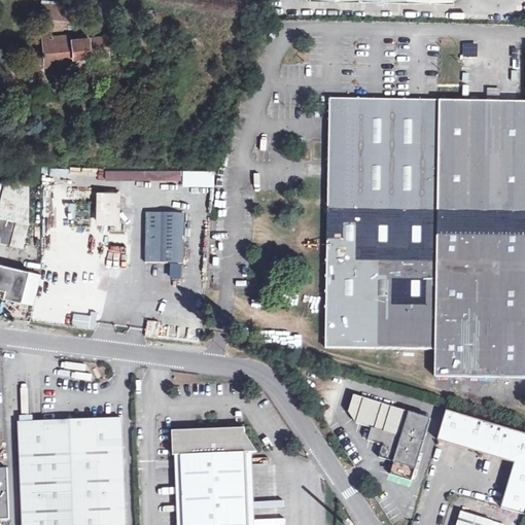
[(41,1),(40,15),(75,18),(77,4),(41,1)]
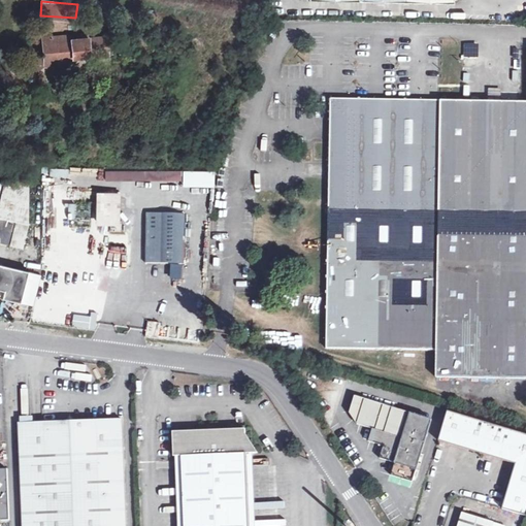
[(111,34),(88,36),(71,37),(70,33),(42,35),(43,56),(38,56),(38,64),(46,63),(56,63),(56,58),(106,54),(106,43),(111,43),(111,34)]
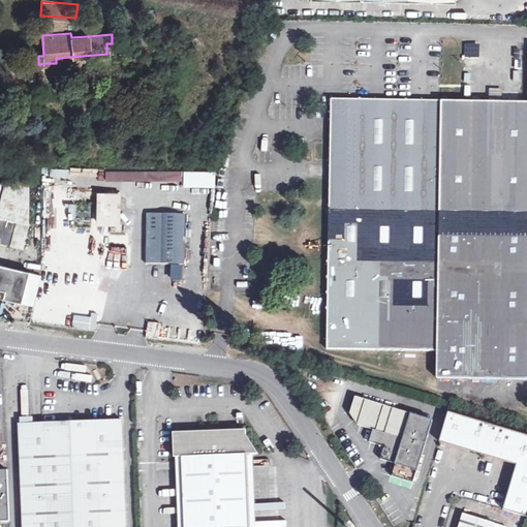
[(508,47),(509,63),(519,63),(518,47),(508,47)]
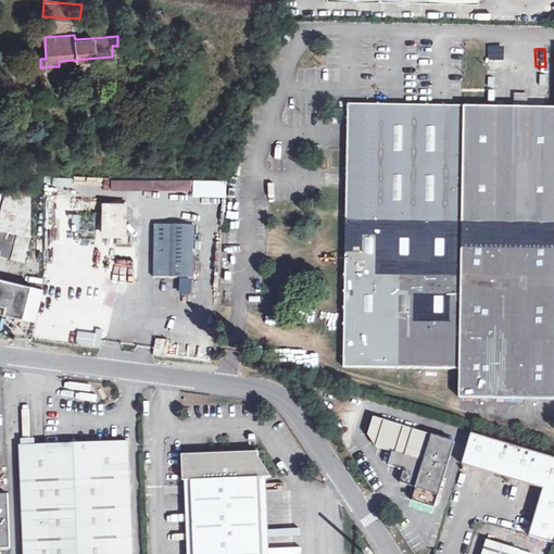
[(553,393),(553,104),(458,103),(380,102),(363,102),(348,101),(341,363),(456,365),(456,393),(553,393)]
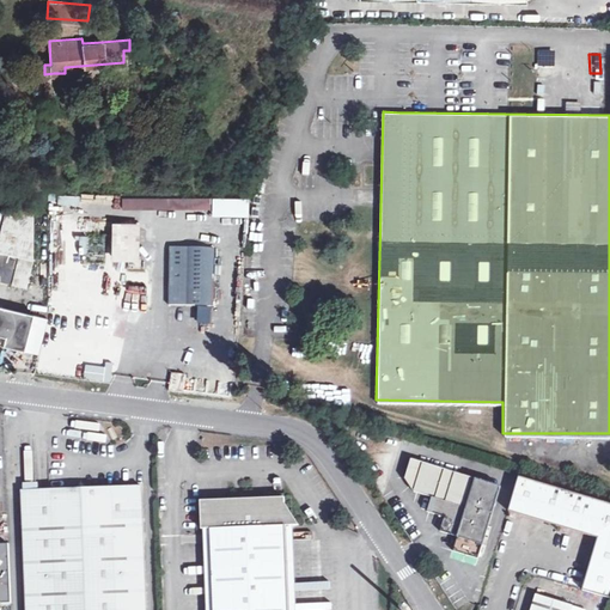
[(0,280),(24,286),(32,258),(34,207),(4,206),(0,221),(0,280)]
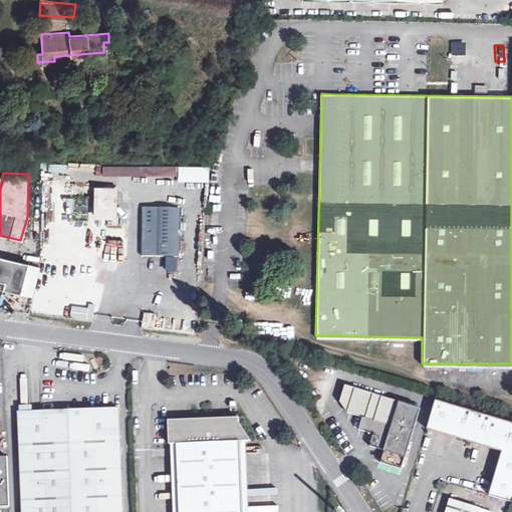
[(95,187),(95,195),(96,195),(96,215),(113,215),(114,187),(95,187)]
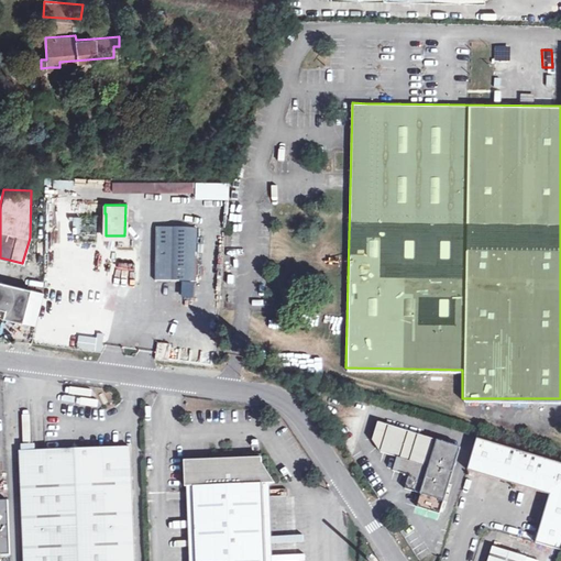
[(155,226),(154,278),(196,278),(197,227),(155,226)]
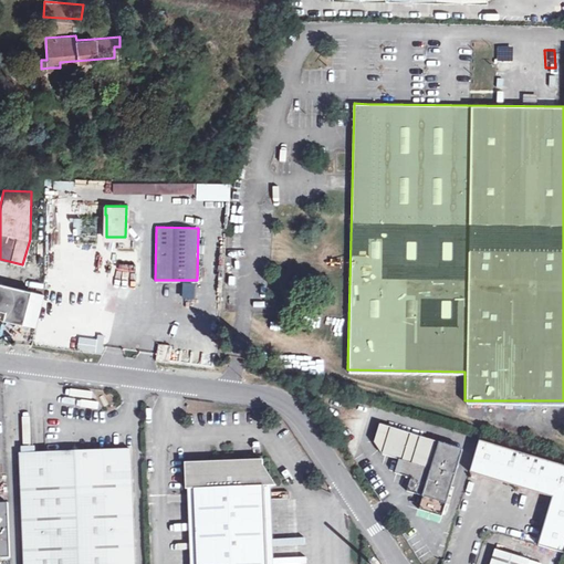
[(28,289),(0,282),(0,310),(2,310),(0,317),(20,323),(28,289)]
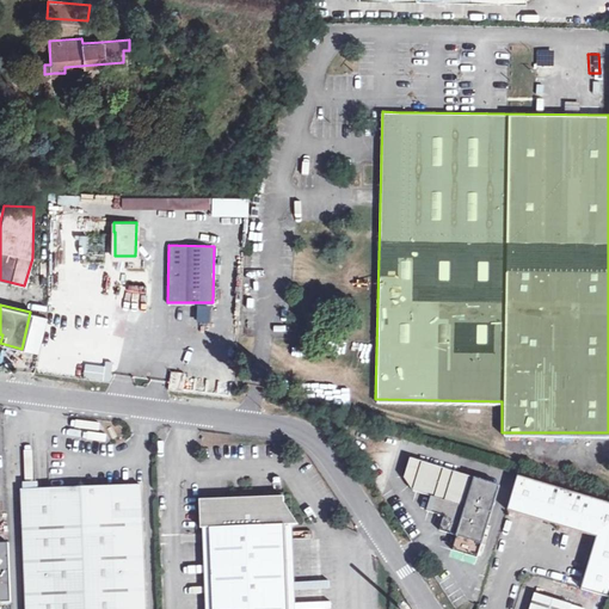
[(429,493),(424,508),(442,514),(438,528),(455,534),(451,547),(475,555),(498,483),(408,455),(403,475),(411,488),(429,493)]
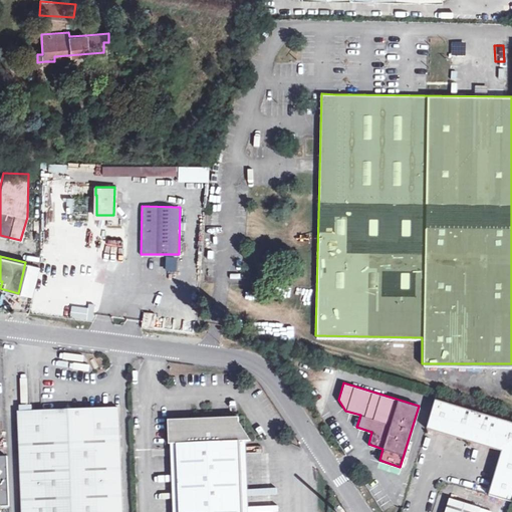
[(511,422),(435,399),(426,428),(501,450),(487,493),(511,501),(511,499),(511,422)]
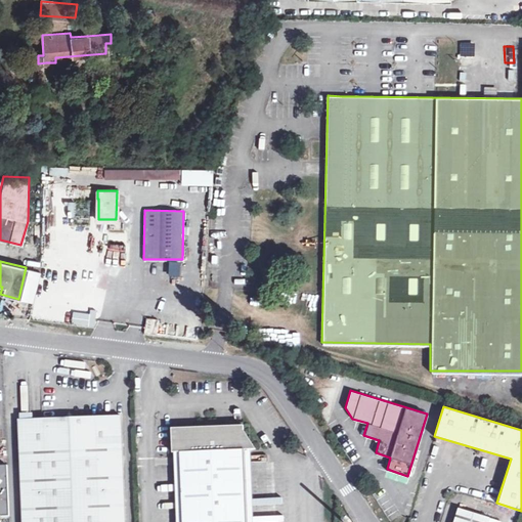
[(63,416),(17,418),(22,521),(122,521),(119,414),(74,416),(69,410),(63,416)]
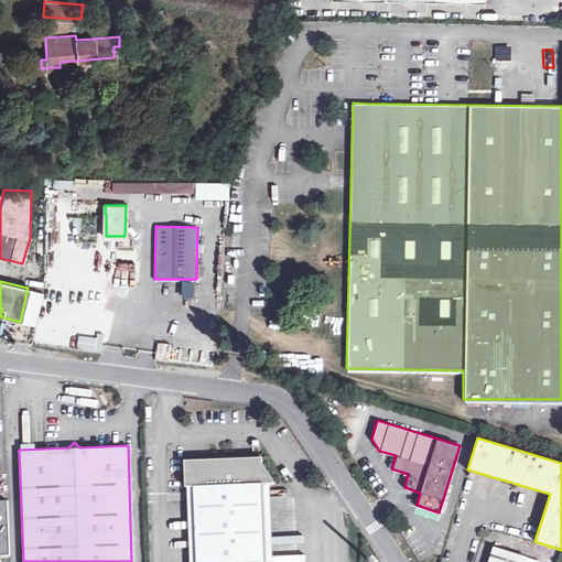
[(184,486),(186,486),(192,486),(194,561),(265,561),(261,483),(268,483),(273,483),(261,462),(260,457),(183,460),(184,486)]
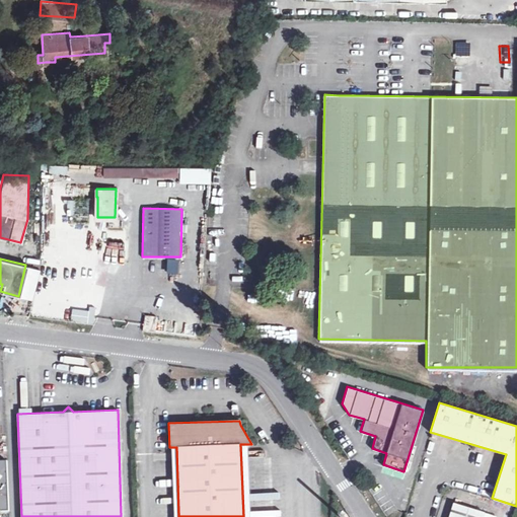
[(0,509),(1,510),(8,509),(6,459),(0,458),(0,509)]
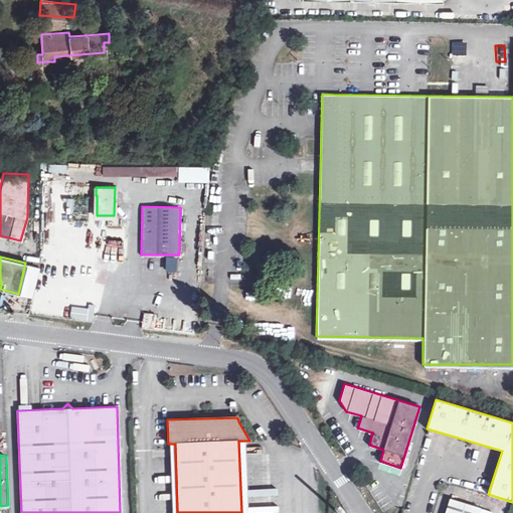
[(450,498),(445,512),(478,512),(480,507),(450,498)]
